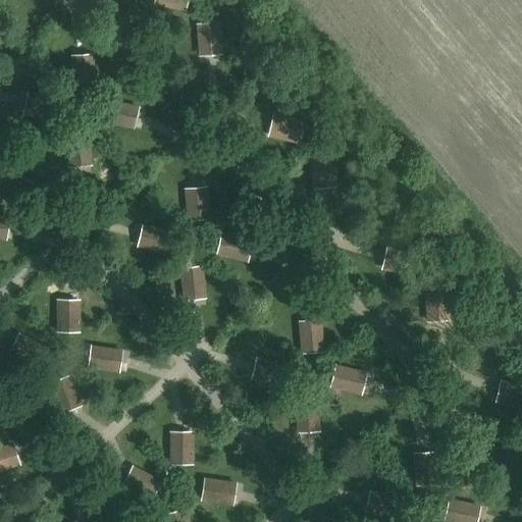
[(153,0),(153,3),(185,10),(187,0),(153,0)]
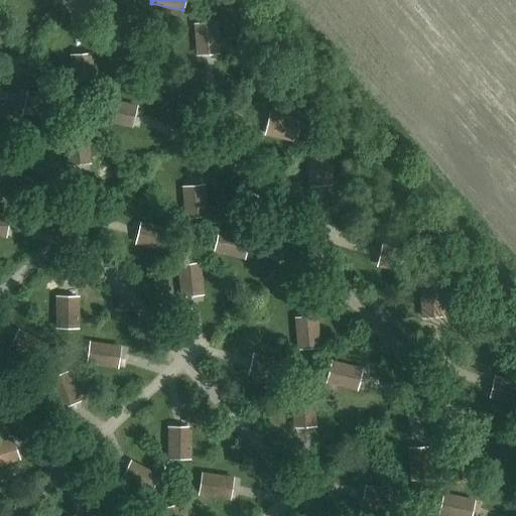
[(198,56),(213,55),(220,54),(217,22),(195,24),(198,56)]
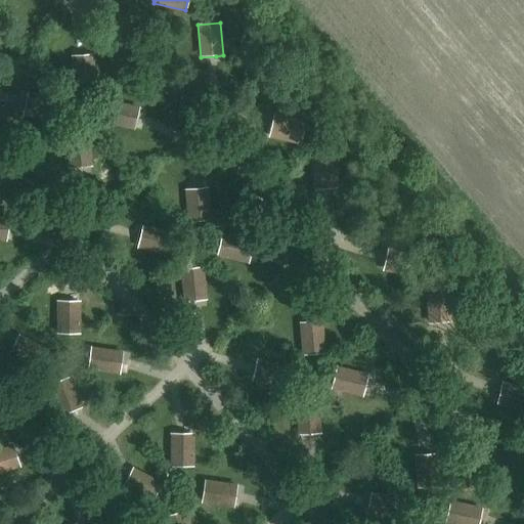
[(94,52),(79,53),(72,53),(75,86),(96,85),(94,52)]
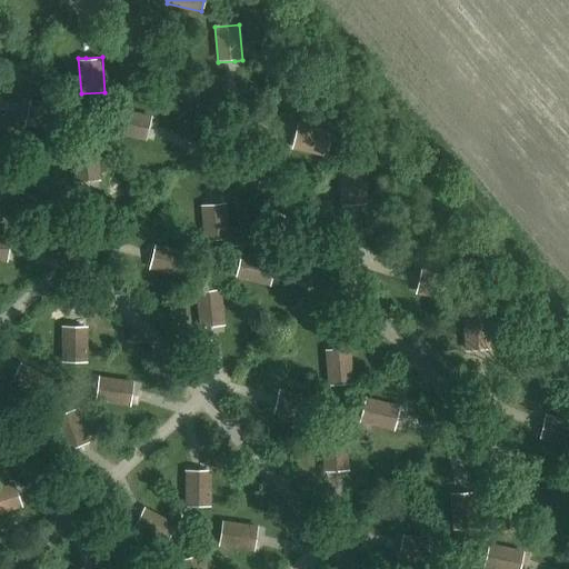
[(30,99),(29,107),(25,123),(59,131),(65,108),(30,99)]
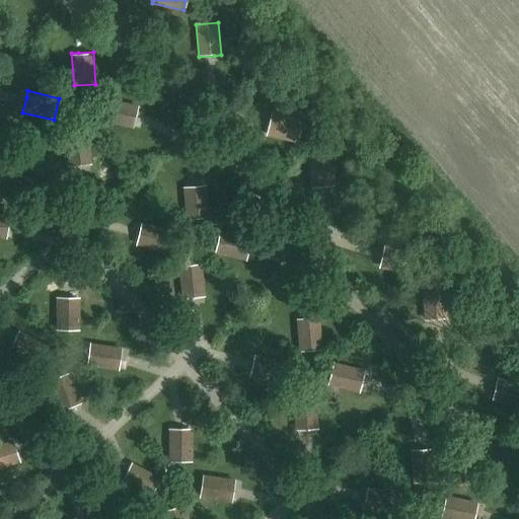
[(134,128),(136,121),(139,105),(107,98),(102,120),(134,128)]
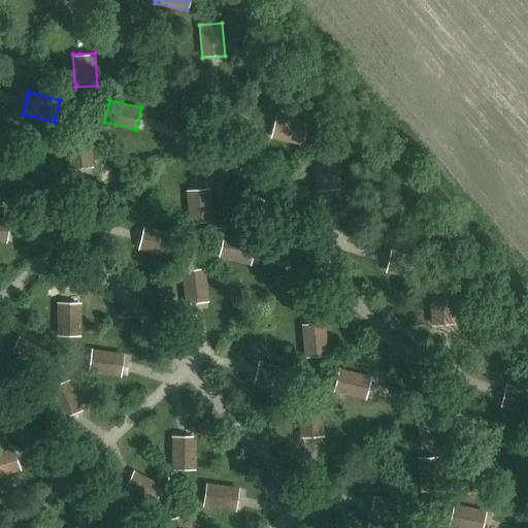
[(273,123),(271,131),(270,137),(302,144),(307,123),(275,116),(273,123)]
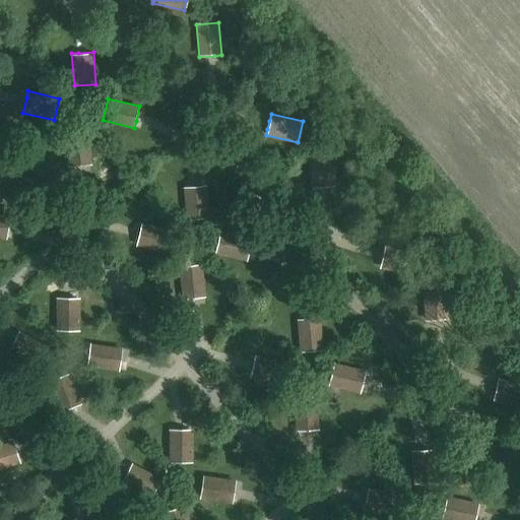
[(68,165),(83,164),(90,164),(88,131),(66,132),(68,165)]
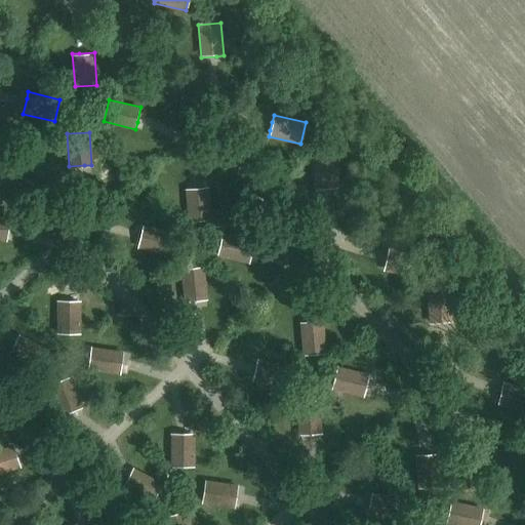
[(315,191),(330,189),(337,189),(334,156),(313,157),(315,191)]
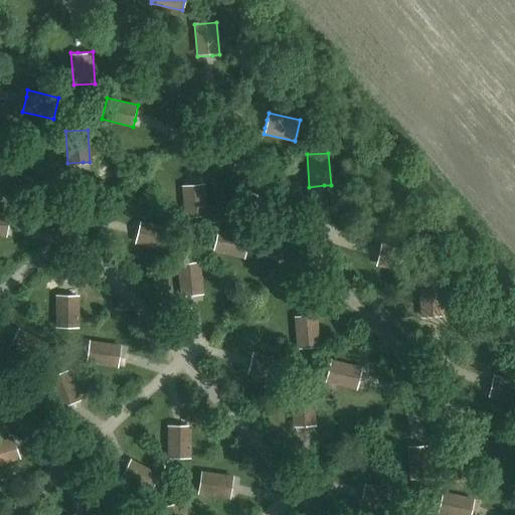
[(204,185),(189,186),(182,186),(185,218),(206,217),(204,185)]
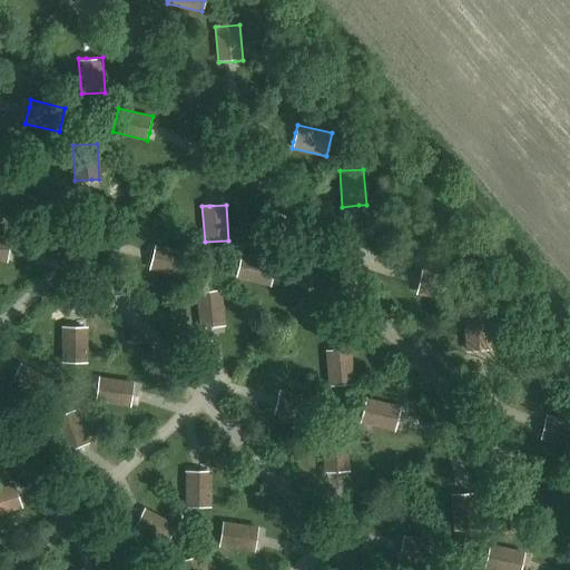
[(0,259),(5,262),(6,254),(10,237),(0,235),(0,259)]
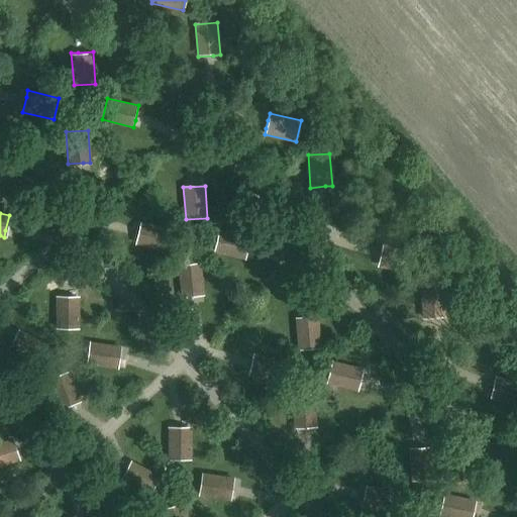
[(140,223),(138,229),(135,244),(167,251),(172,230),(140,223)]
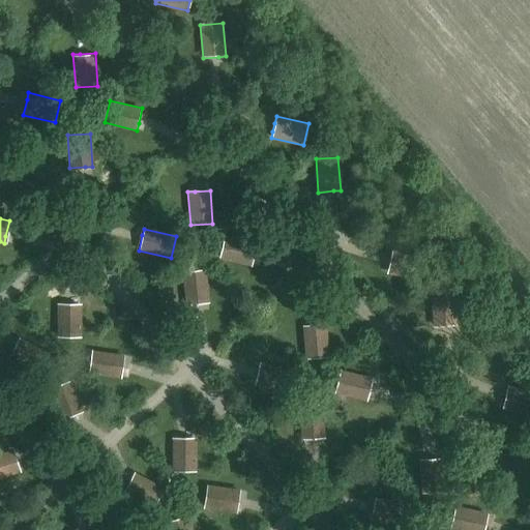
[(252,267),(254,260),(257,244),(225,237),(219,259),(252,267)]
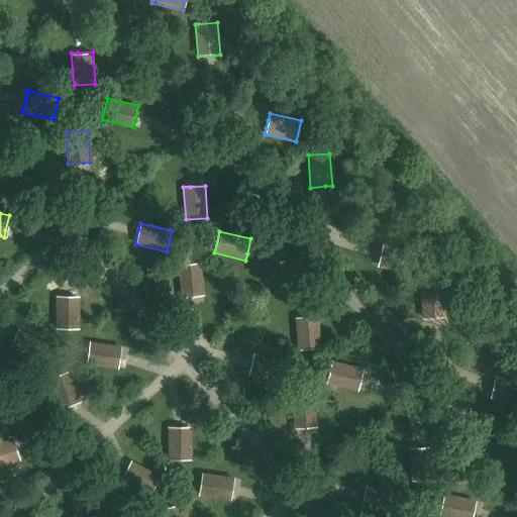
[(380,251),(378,259),(377,266),(408,273),(413,251),(382,243),(380,251)]
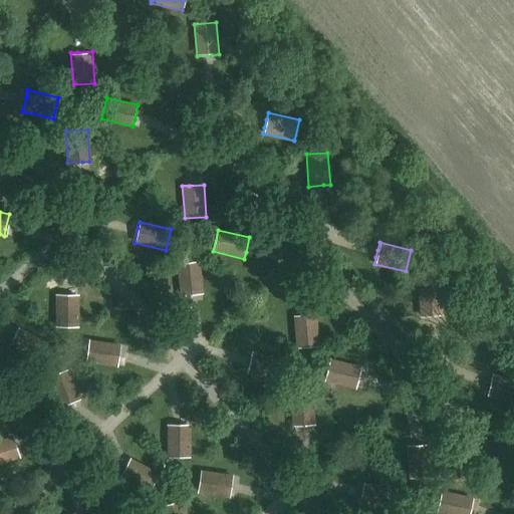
[(180,295),(195,294),(202,293),(199,261),(178,263),(180,295)]
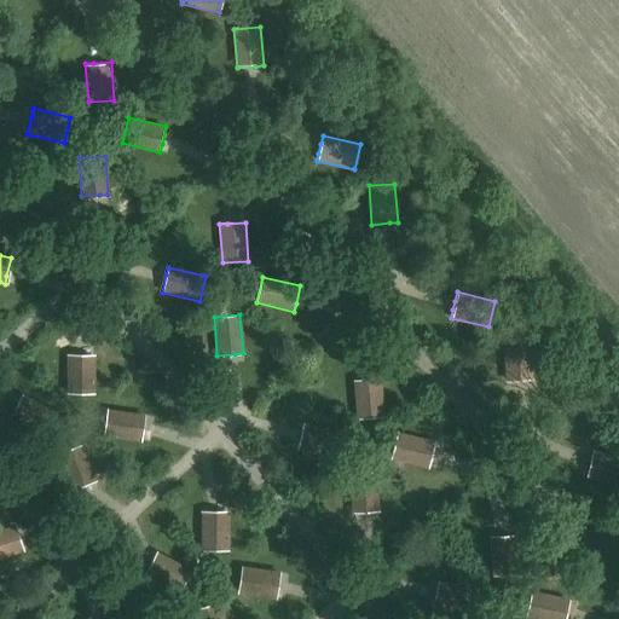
[(505,382),(513,381),(531,380),(528,341),(502,343),(505,382)]
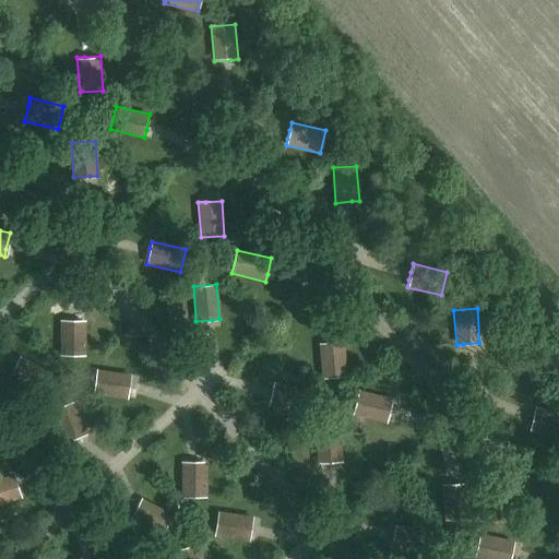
[(82,317),(76,318),(58,319),(61,354),(84,352),(82,317)]
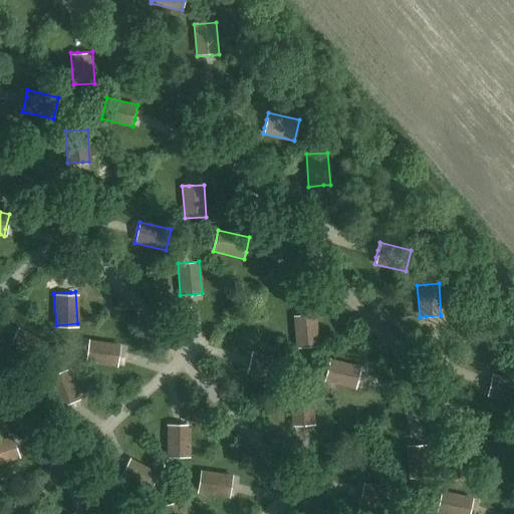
[(315,314),(309,315),(293,316),(296,348),(317,346),(315,314)]
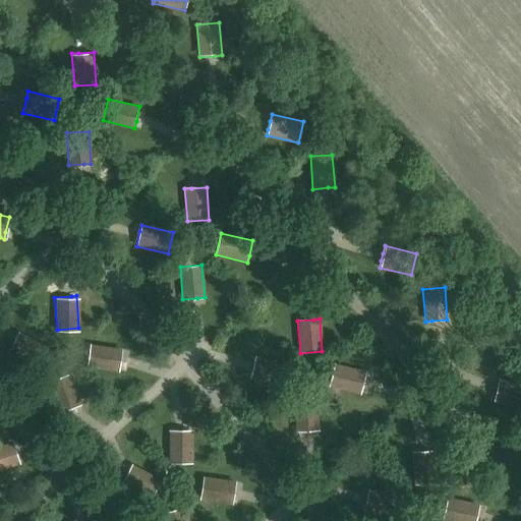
[(10,347),(8,352),(37,367),(47,348),(18,333),(16,336),(10,347)]
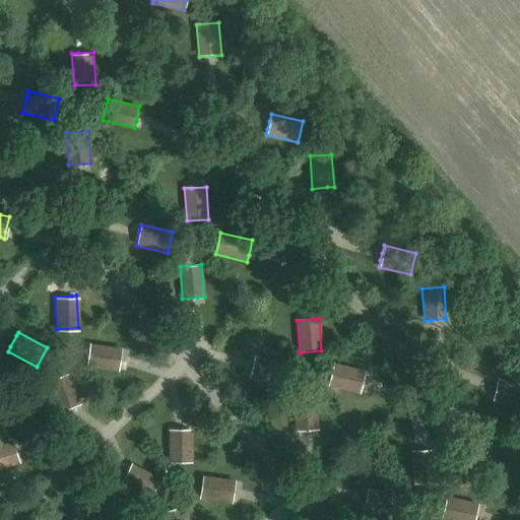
[(116,370),(118,365),(121,348),(89,341),(84,363),(116,370)]
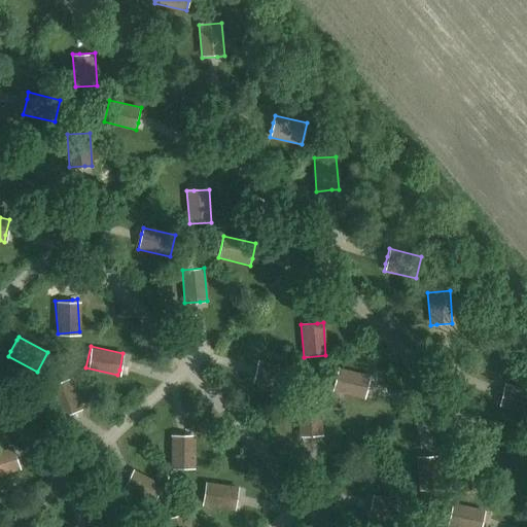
[(257,360),(255,367),(254,374),(252,382),(284,390),(289,369),(257,360)]
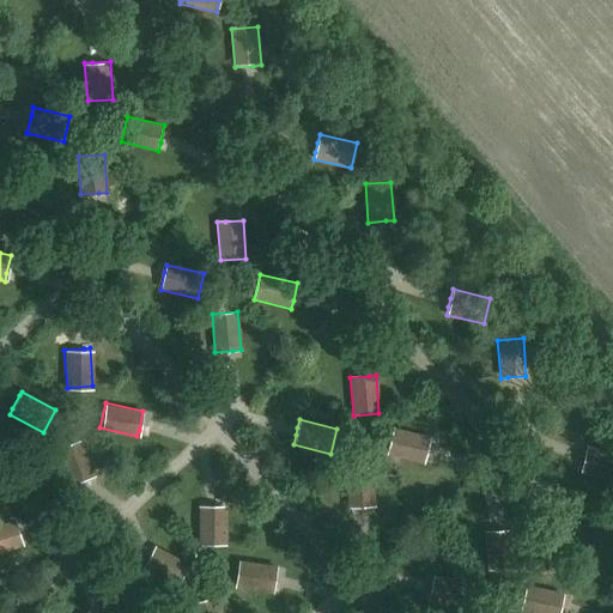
[(425,463),(428,455),(431,437),(394,429),(388,454),(425,463)]
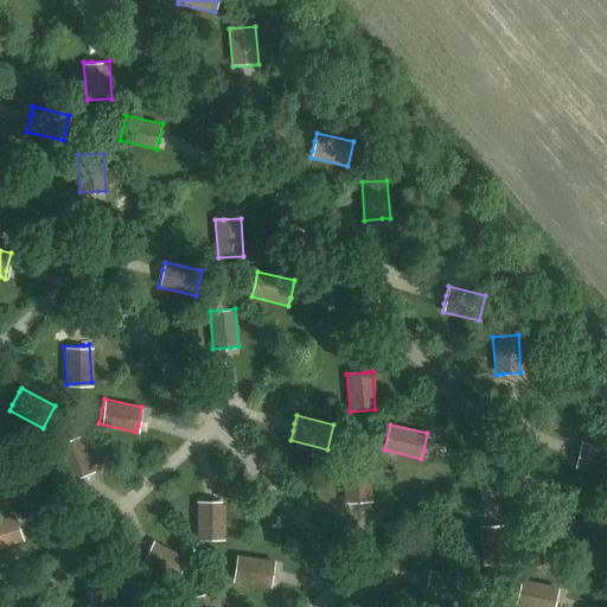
[(68,478),(89,471),(93,470),(81,433),(56,441),(68,478)]
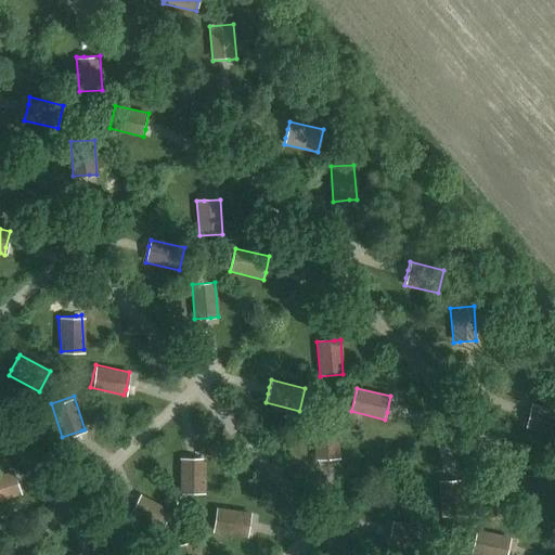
[(554,409),(531,403),(529,411),(526,427),(554,433),(554,409)]
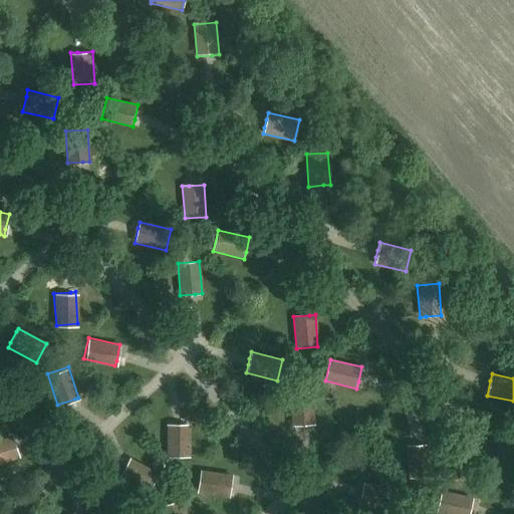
[(292,426),(307,424),(314,424),(311,392),(290,393),(292,426)]
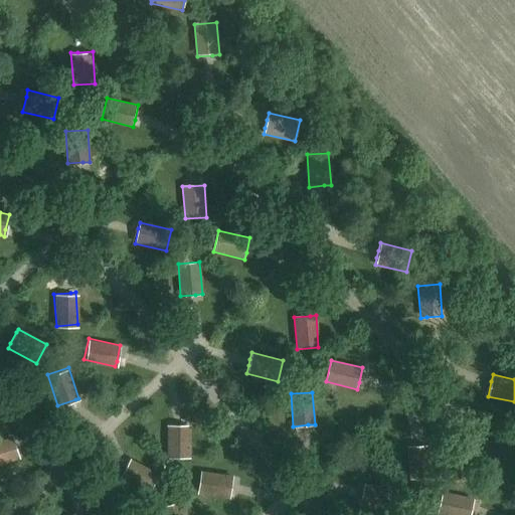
[(187,422),(171,423),(165,424),(168,457),(189,455),(187,422)]
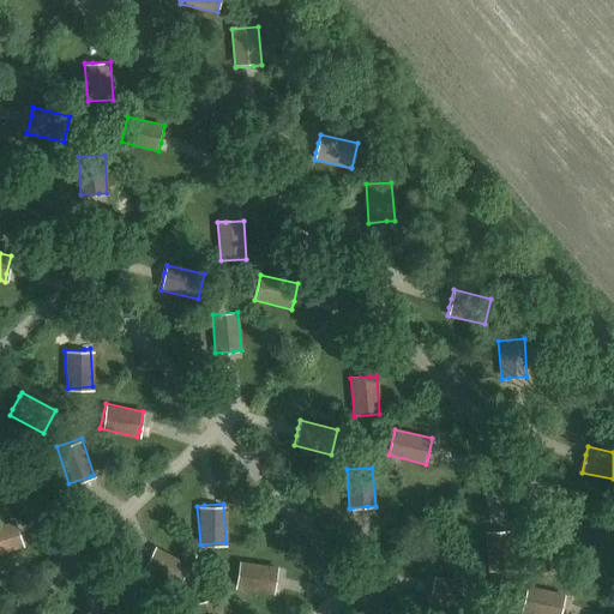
[(0,553),(25,545),(18,524),(17,519),(0,525),(0,553)]
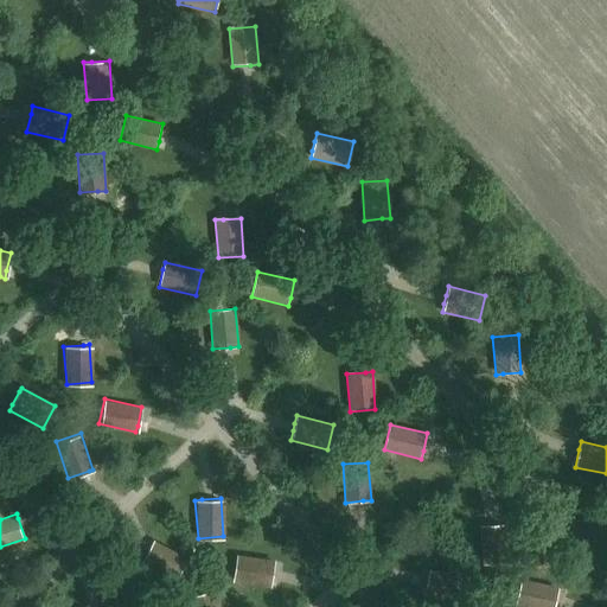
[(506,526),(497,526),(480,528),(483,566),(509,564),(506,526)]
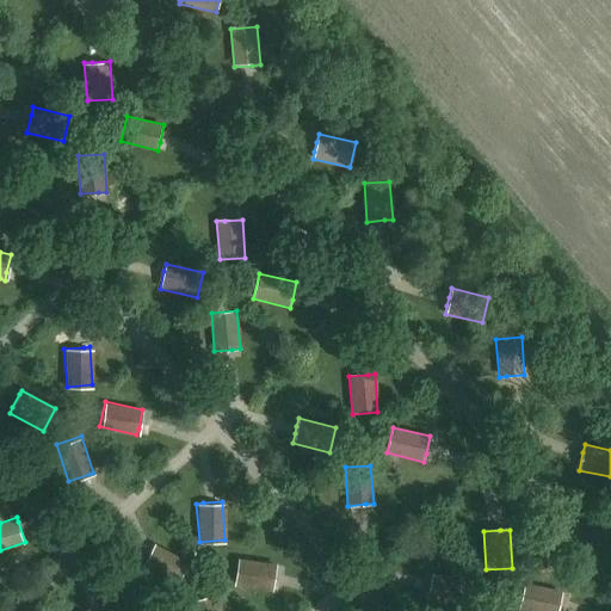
[(146,565),(142,569),(177,587),(189,565),(154,547),(152,551),(146,565)]
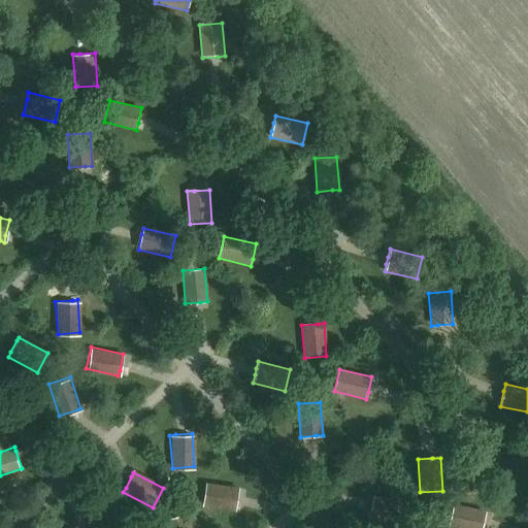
[(233,510),(234,505),(238,488),(205,481),(200,502),(233,510)]
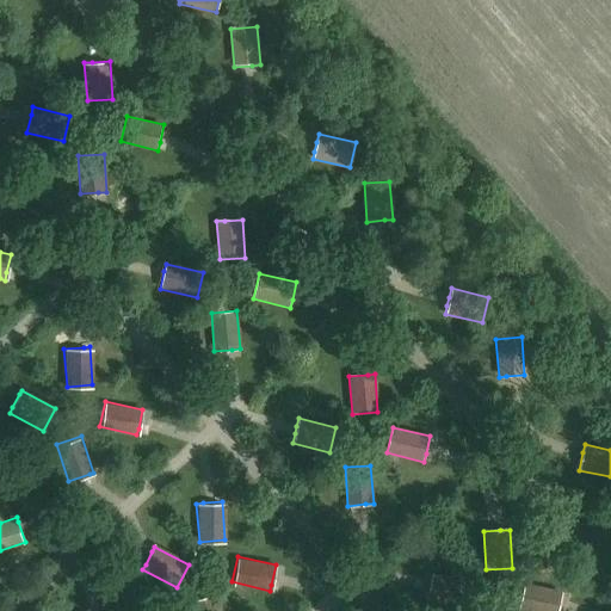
[(432,573),(430,580),(426,598),(463,606),(469,581),(432,573)]
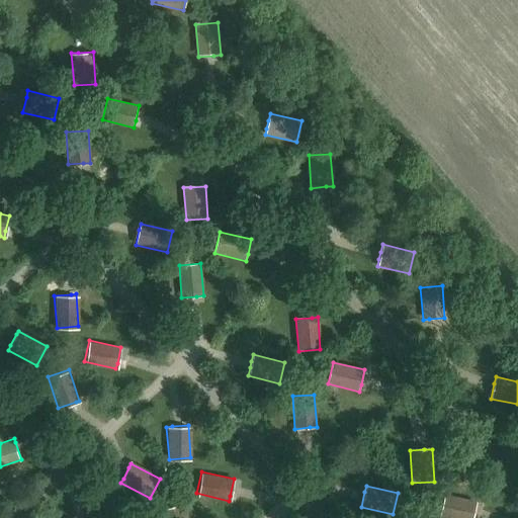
[(447,517),(472,517),(476,508),(477,503),(445,495),(440,516),(447,517)]
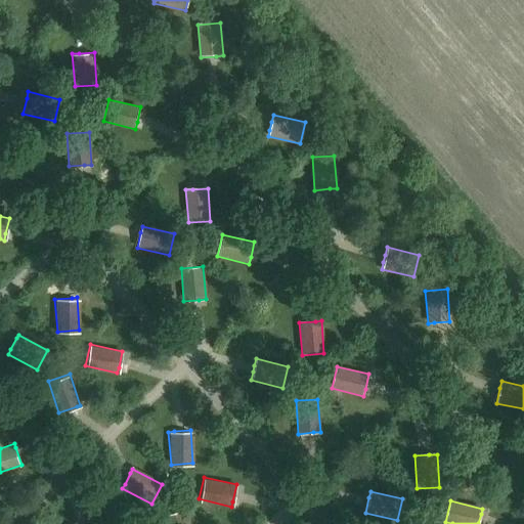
[(165,523),(188,523),(183,507),(163,514),(165,523)]
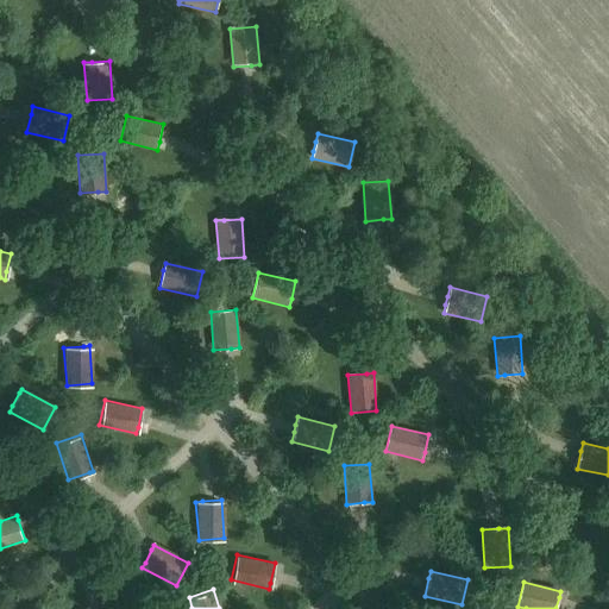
All buildings are outlined.
